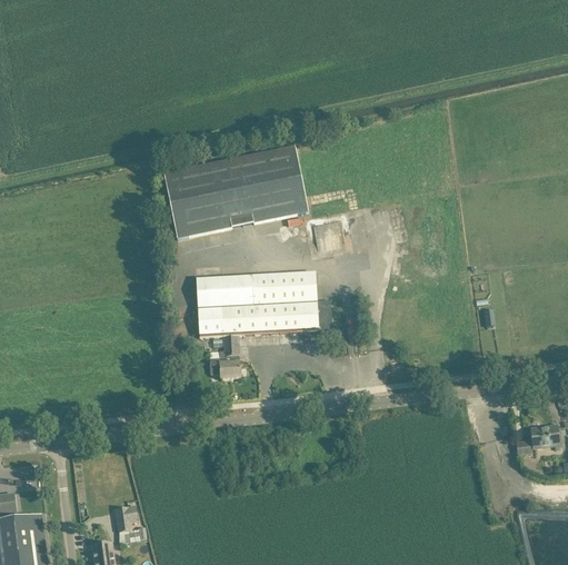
[(176,238),(307,211),(294,145),(162,171),(176,238)]
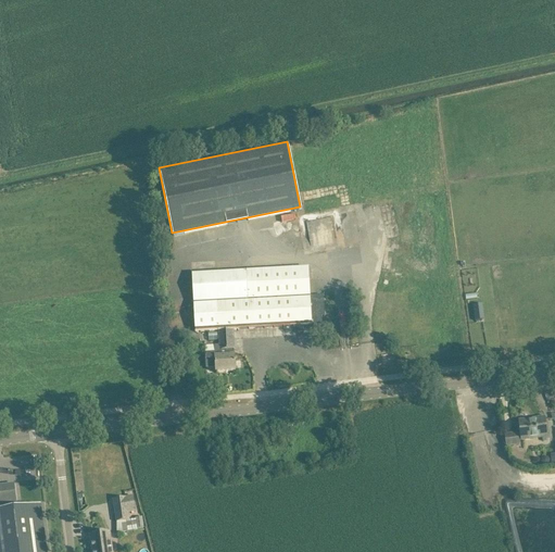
[(332,213),(307,214),(308,240),(333,239),(332,213)]
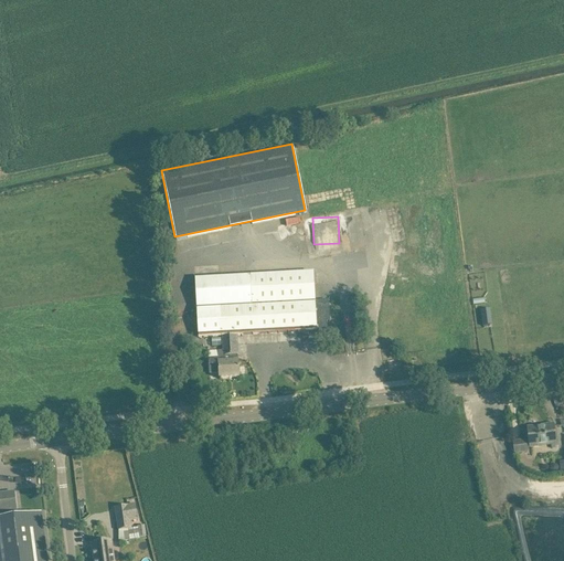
[(224,273),(194,275),(195,304),(197,304),(197,314),(198,334),(222,332),(236,331),(301,328),(307,328),(308,335),(327,332),(327,318),(329,318),(329,307),(328,296),(315,297),(314,288),(312,268),(251,272),(233,273),(224,273)]
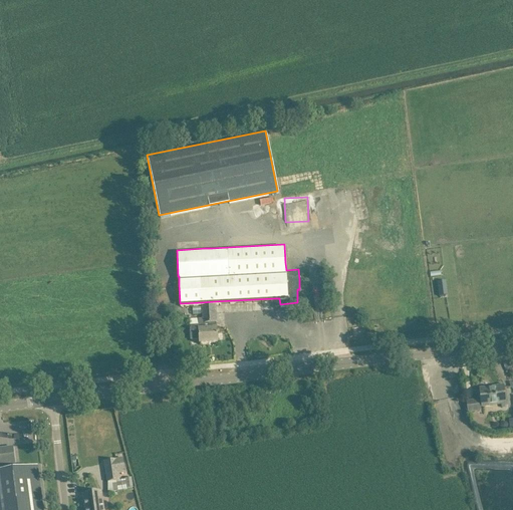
[(443,277),(437,278),(439,293),(445,292),(443,277)]
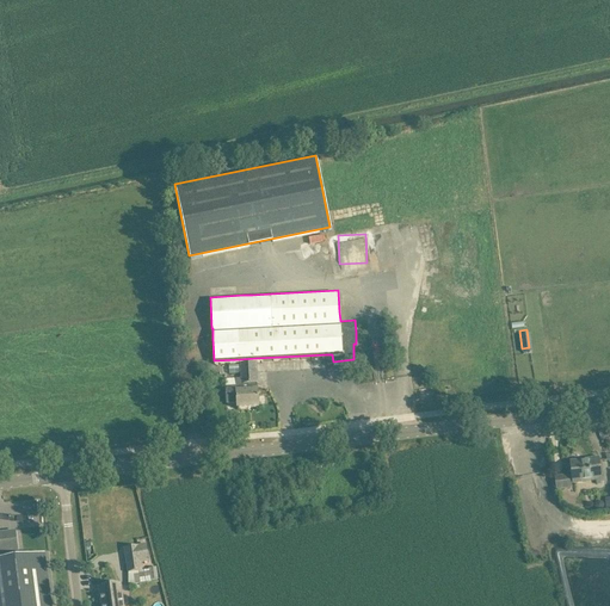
[(235,383),(225,383),(225,384),(226,400),(236,399),(236,404),(258,403),(257,379),(256,358),(240,359),(241,375),(235,375),(235,383)]
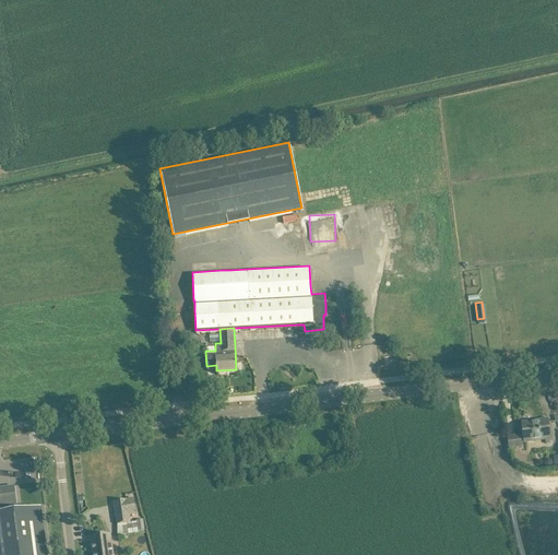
[(523,438),(548,435),(547,418),(522,422),(523,438)]
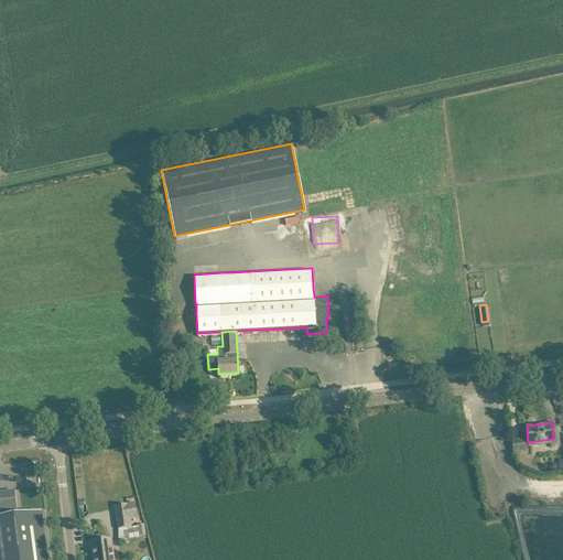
[(513,449),(526,447),(524,435),(511,438),(513,449)]
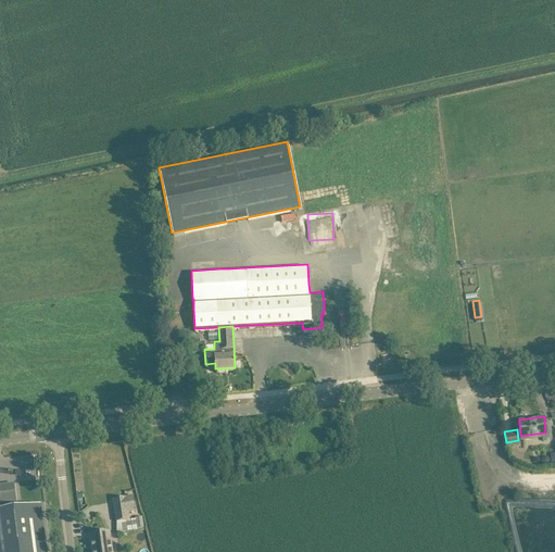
[(15,504),(14,499),(15,498),(13,480),(0,481),(0,551),(46,551),(40,502),(15,504)]
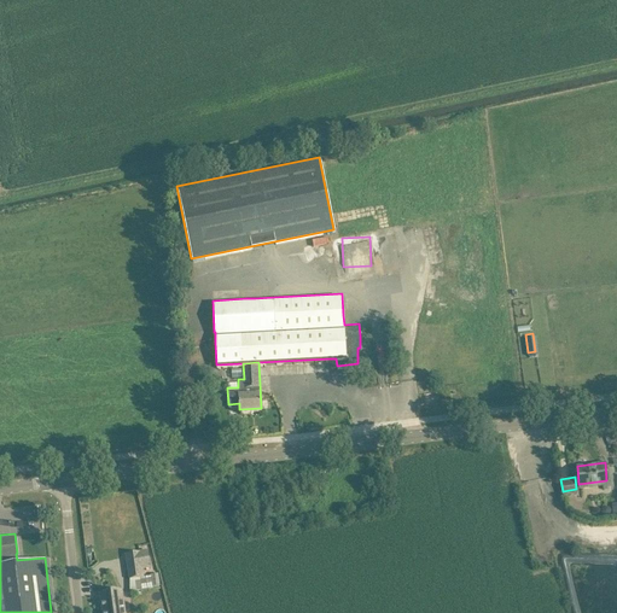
[(150,564),(149,548),(139,549),(139,548),(126,550),(129,576),(143,573),(141,565),(150,564)]
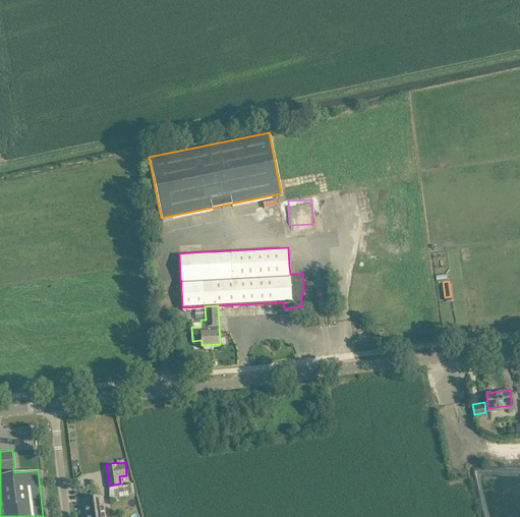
[(105,516),(102,495),(83,498),(85,516),(105,516)]
